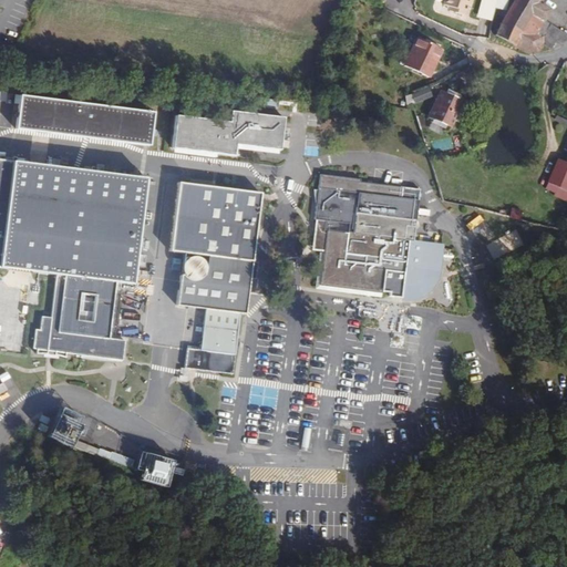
[(471,3),(472,0),(446,0),(446,3),(452,7),(452,9),(466,14),(470,2),(471,3)]
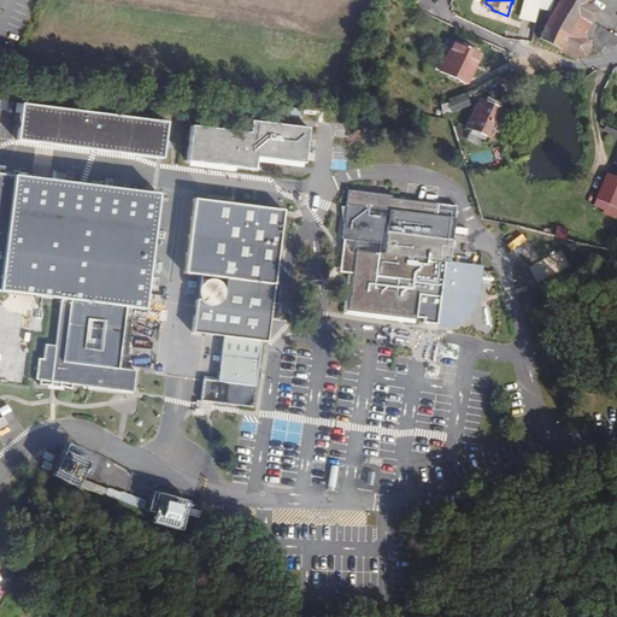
[(541,10),(542,0),(530,0),(527,18),(539,21),(541,10)]
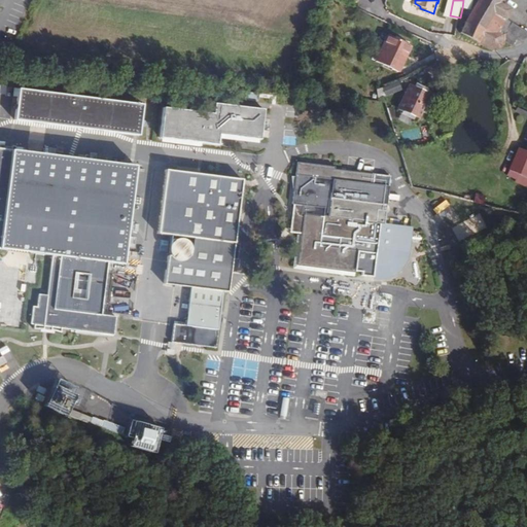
[(512,8),(508,7),(512,2),(508,0),(479,0),(462,34),(492,51),(501,50),(503,48),(504,46),(505,43),(506,41),(506,38),(505,36),(504,34),(503,33),(501,31),(501,30),(519,38),(523,31),(506,22),(507,19),(506,18),(512,8)]
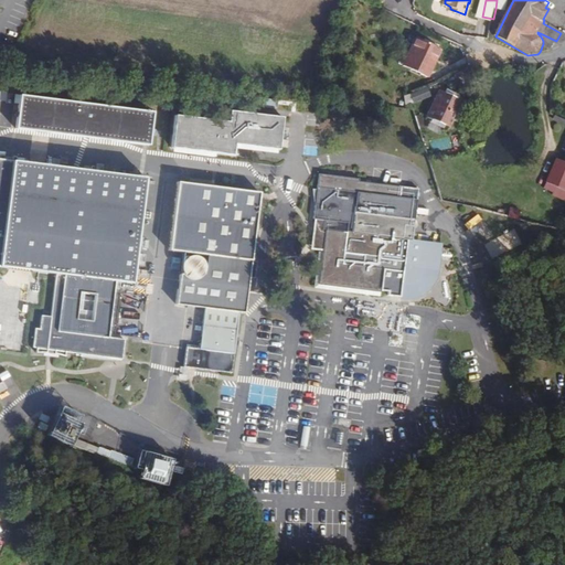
[(427,76),(440,49),(417,38),(404,65),(427,76)]
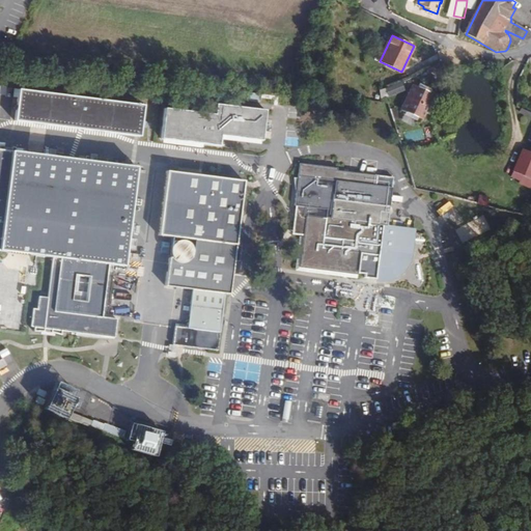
[(403,90),(401,83),(387,88),(389,95),(403,90)]
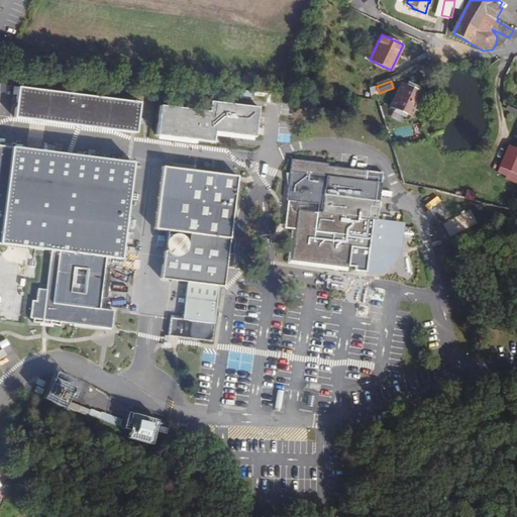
[(423,91),(403,82),(393,107),(412,116),(418,102),(423,91)]
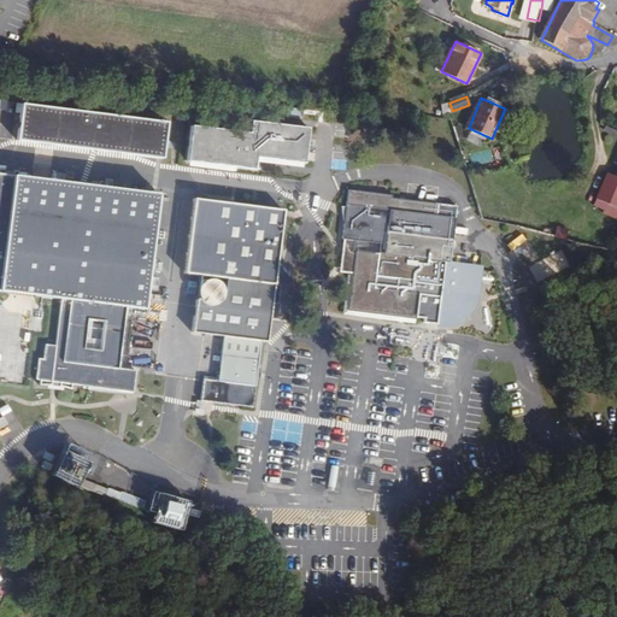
[(164,159),(169,123),(101,116),(23,107),(19,142),(98,151),(164,159)]
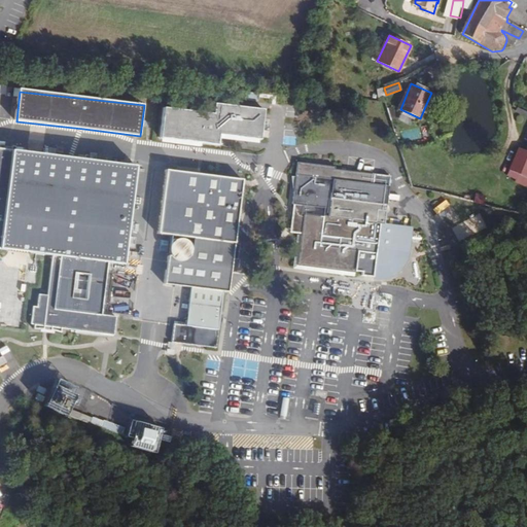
[(432,105),(436,97),(435,95),(431,93),(426,104),(430,106),(432,105)]
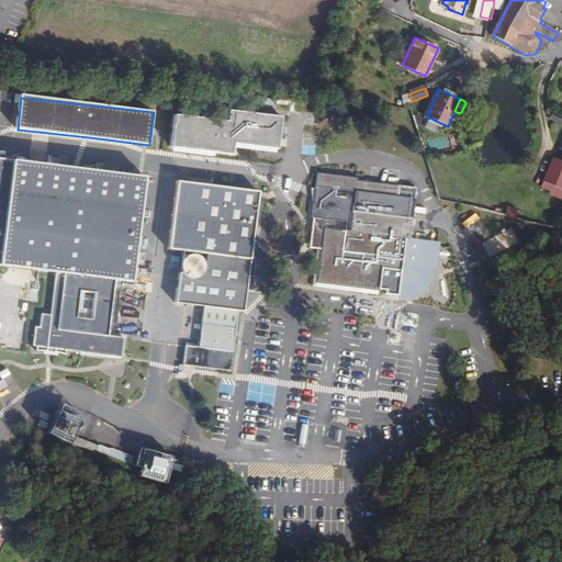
[(176,114),(172,147),(234,154),(235,143),(280,148),(283,115),(231,110),(229,121),(176,114)]
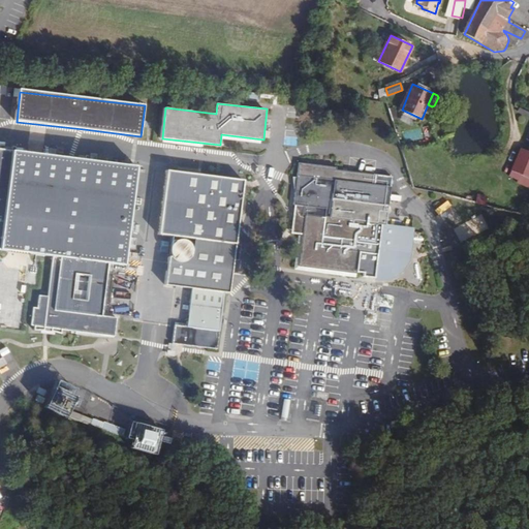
[(37,306),(33,307),(31,325),(36,325),(36,329),(47,330),(54,331),(64,336),(64,329),(110,336),(114,337),(116,316),(105,314),(111,263),(126,265),(137,165),(71,157),(0,148),(0,248),(54,255),(51,294),(39,293),(37,306)]
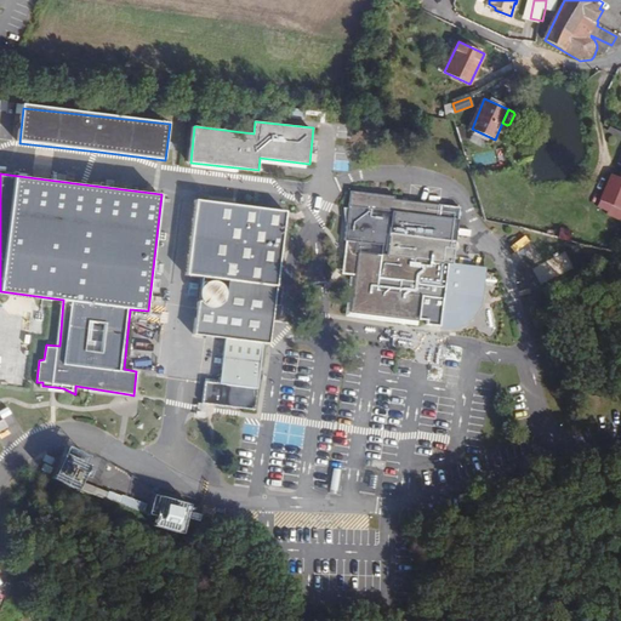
[(620,210),(620,178),(613,176),(602,201),(620,210)]
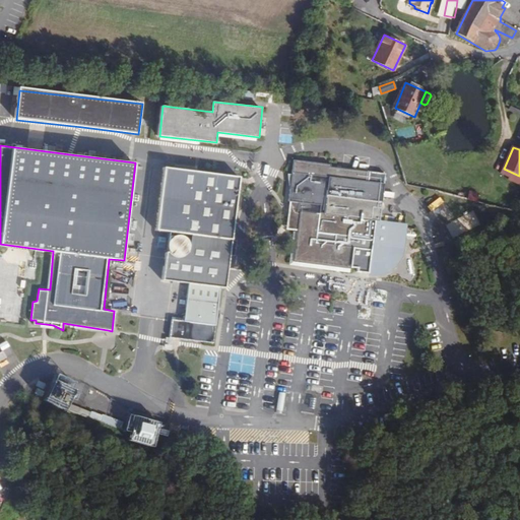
[(379,217),(384,180),(385,173),(368,171),(293,159),(290,174),(286,173),(287,179),(288,189),(288,198),(289,200),(287,212),(285,229),(293,231),(289,264),(348,272),(358,273),(369,275),(385,274),(395,267),(402,255),(405,222),(375,219),(375,216),(379,217)]
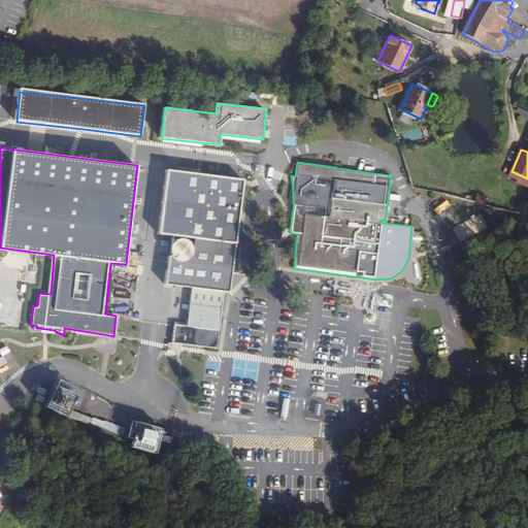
[(244,178),(167,169),(160,233),(173,235),(171,249),(172,254),(176,259),(179,261),(170,260),(165,284),(194,288),(190,325),(176,324),(174,342),(216,348),(224,292),(229,292),(238,233),(244,178)]
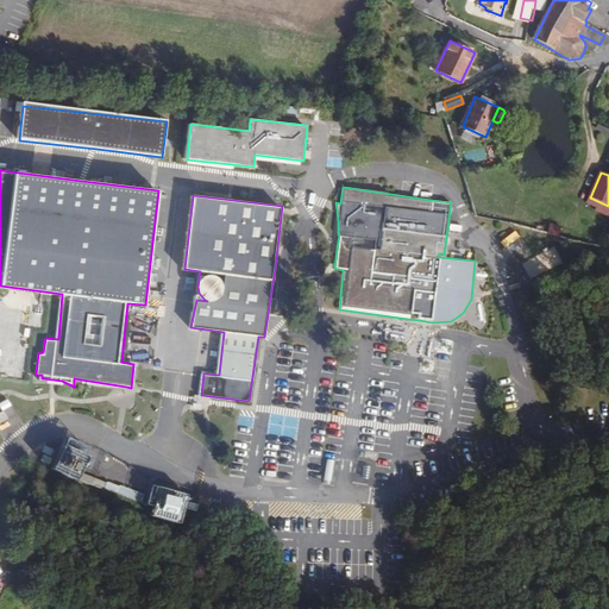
[(608,206),(590,198),(588,203),(597,208),(596,213),(608,218),(608,206)]
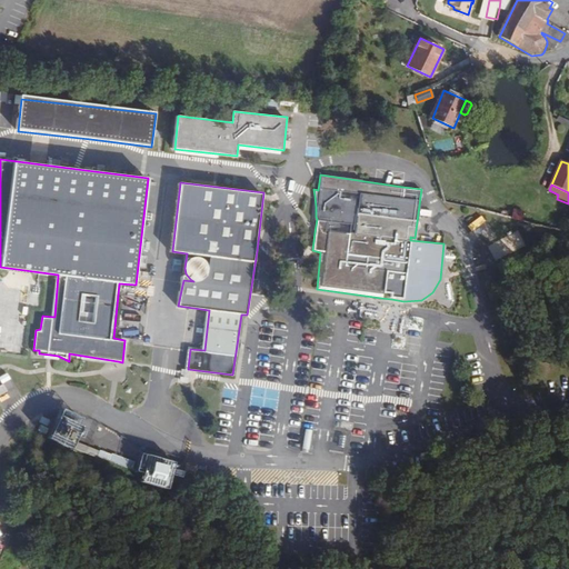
[(521,222),(525,211),(516,209),(513,213),(512,219),(521,222)]
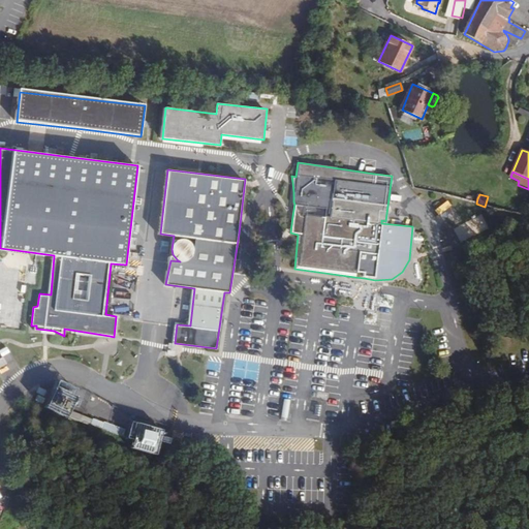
[(384,306),(380,325),(390,328),(394,308),(384,306)]
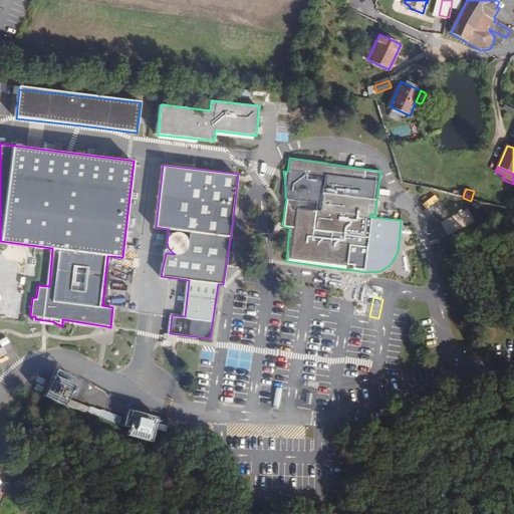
[(76,375),(53,366),(42,397),(64,406),(76,375)]
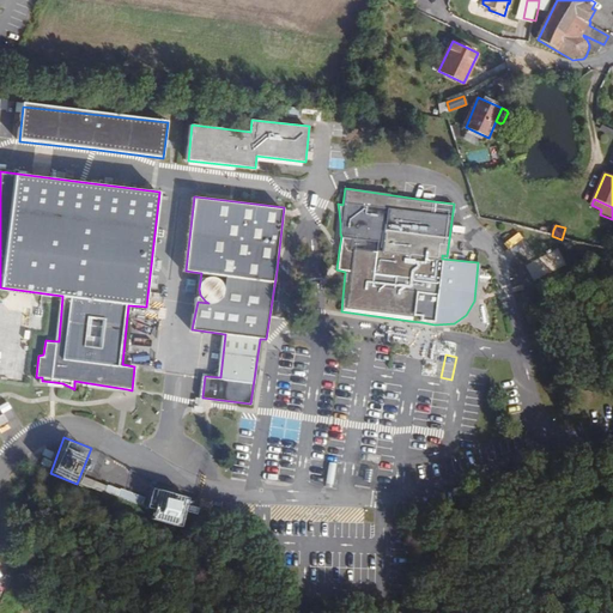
[(338,463),(329,462),(327,487),(334,489),(338,463)]
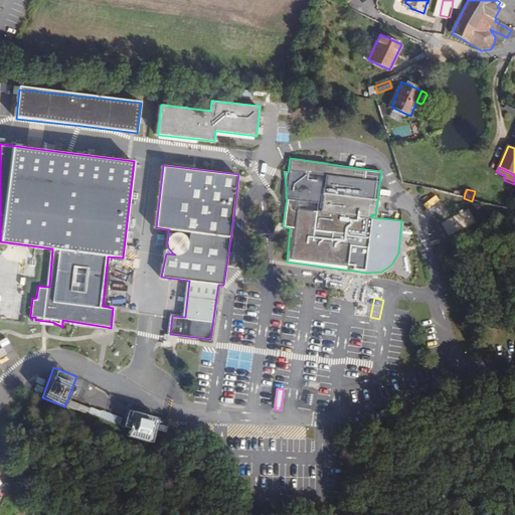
[(123,417),(68,399),(65,407),(120,425),(123,417)]
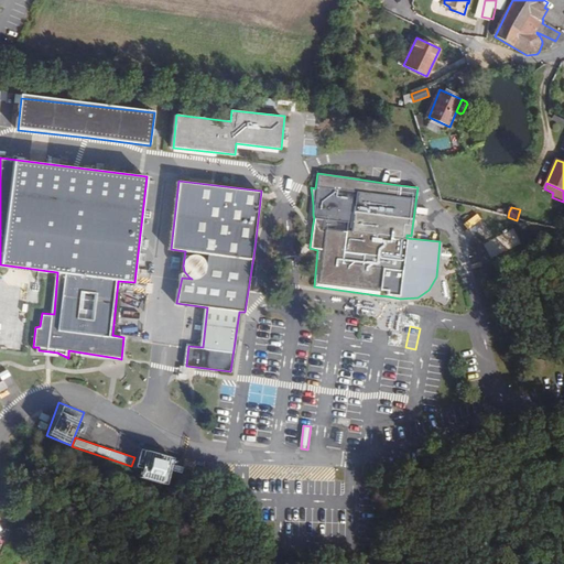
[(162,480),(167,459),(147,454),(140,475),(162,480)]
